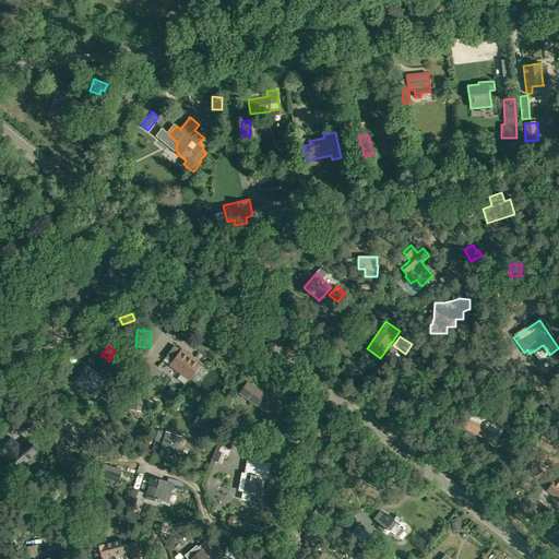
[(173,347),(164,360),(171,365),(169,368),(189,382),(200,366),(180,352),(180,353),(173,347)]
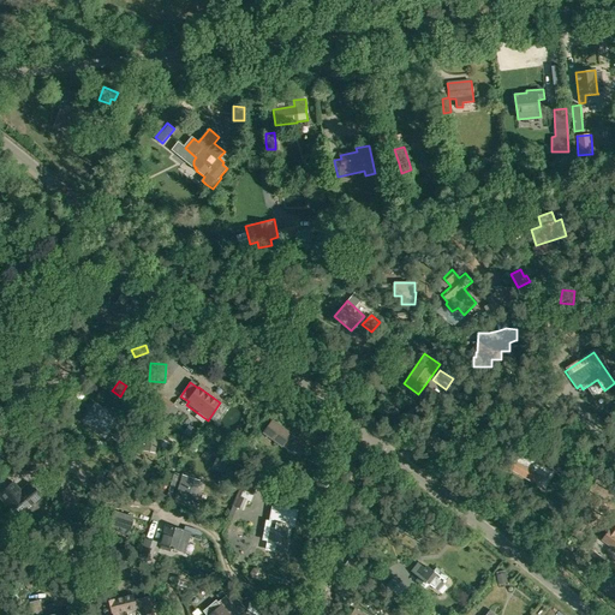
[(174,405),(162,395),(155,405),(166,415),(174,405)]
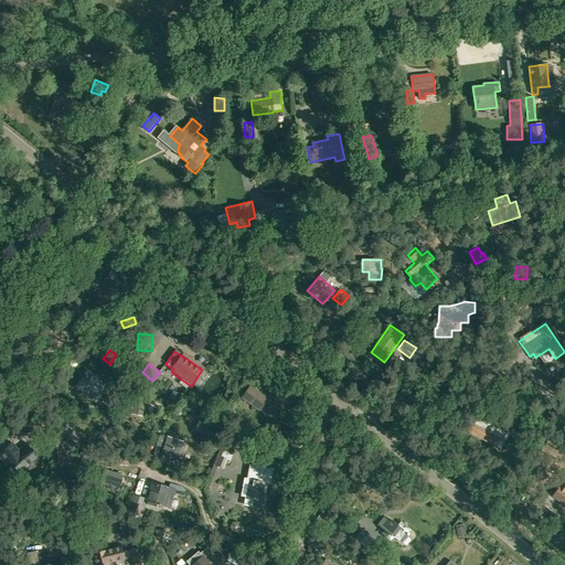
[(115,364),(112,369),(114,374),(119,374),(123,370),(120,365),(115,364)]
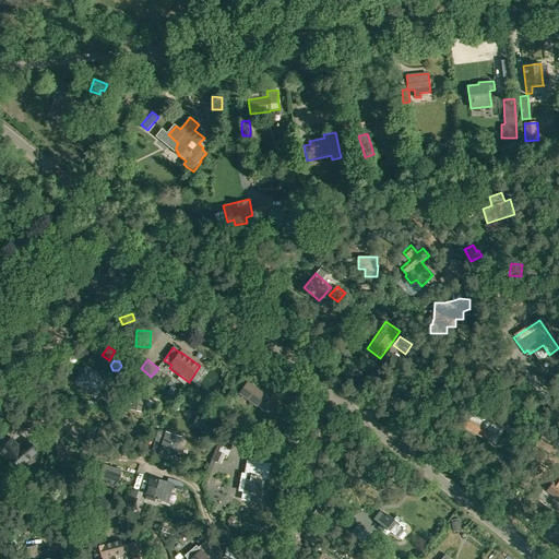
[(93,371),(86,367),(74,383),(95,397),(108,380),(94,370),(93,371)]
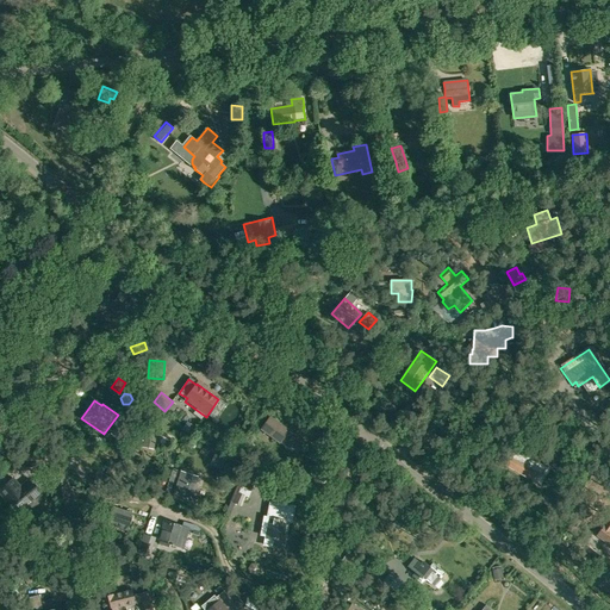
[(572,414),(564,418),(568,427),(577,423),(572,414)]
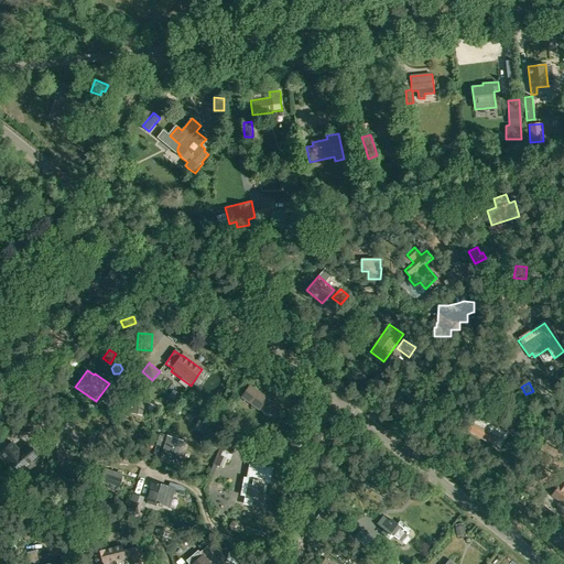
[(277,414),(281,408),(249,386),(242,396),(267,413),(270,410),(277,414)]
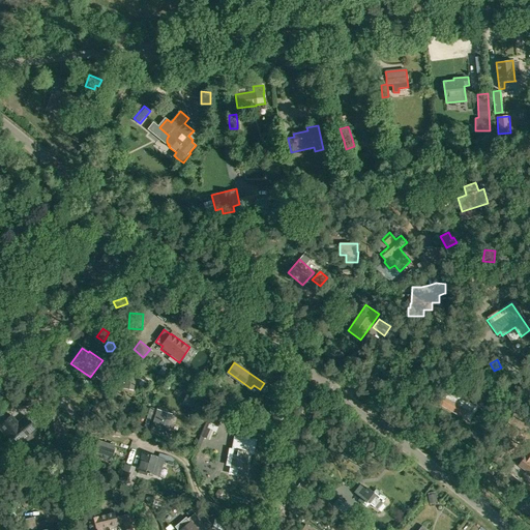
[(128,366),(124,387),(134,389),(137,369),(128,366)]
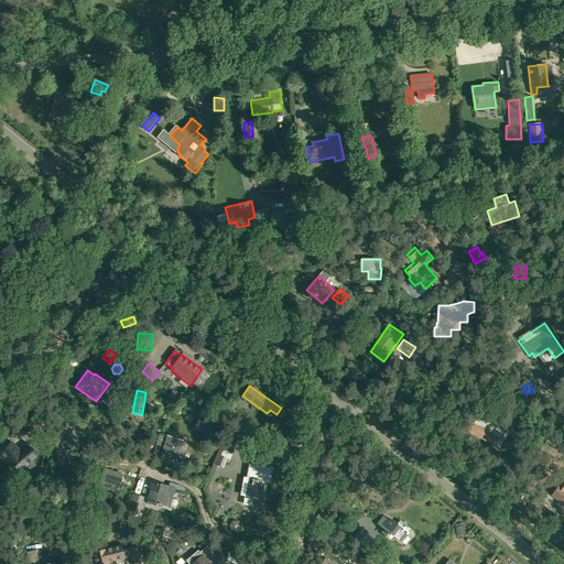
[(173,390),(167,398),(176,403),(182,396),(173,390)]
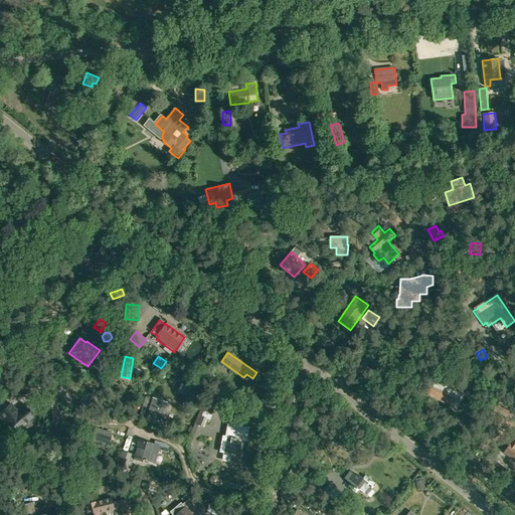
[(435,380),(428,393),(451,405),(456,395),(448,391),(450,388),(435,380)]
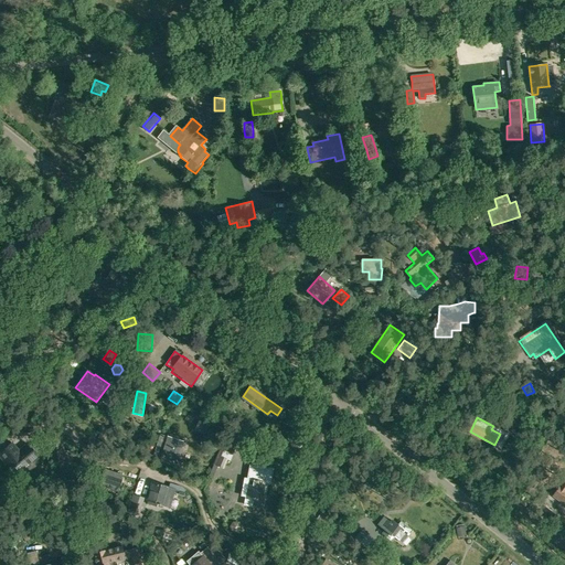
[(42,432),(41,420),(22,422),(23,426),(24,432),(42,432)]
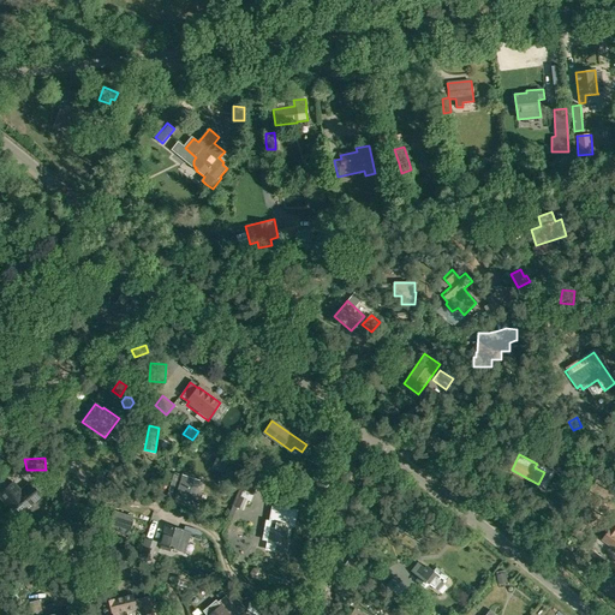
[(112,466),(107,477),(117,482),(121,470),(112,466)]
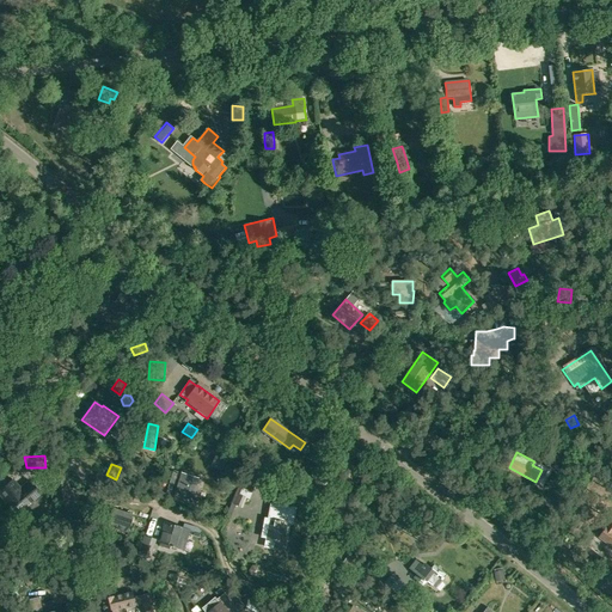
[(300,477),(298,466),(286,469),(288,479),(300,477)]
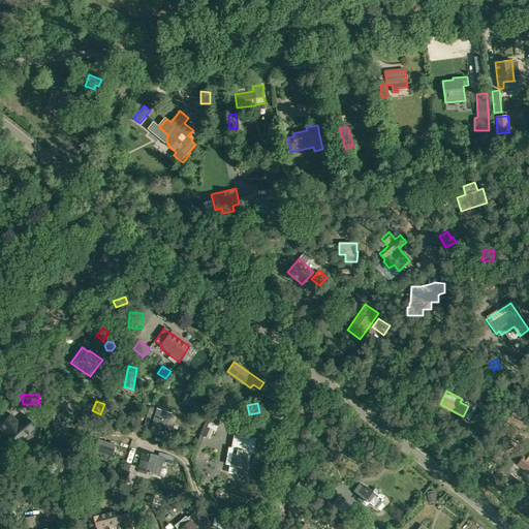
[(142,431),(149,433),(148,435),(164,439),(173,413),(157,408),(157,409),(150,407),(142,431)]
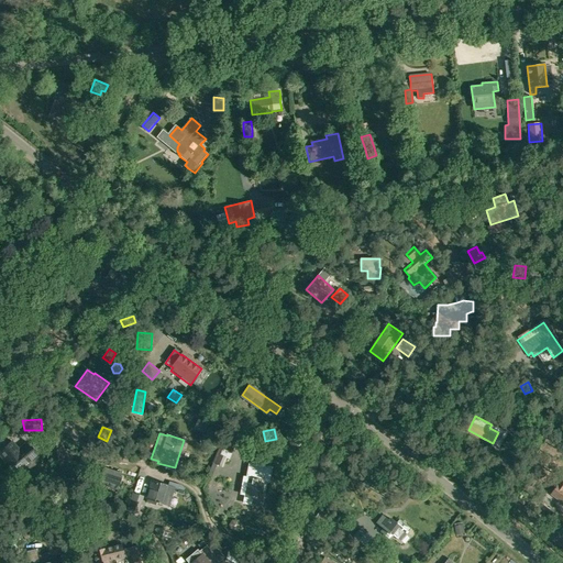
[(0,454),(17,474),(40,455),(29,442),(19,451),(11,442),(0,451),(0,454)]
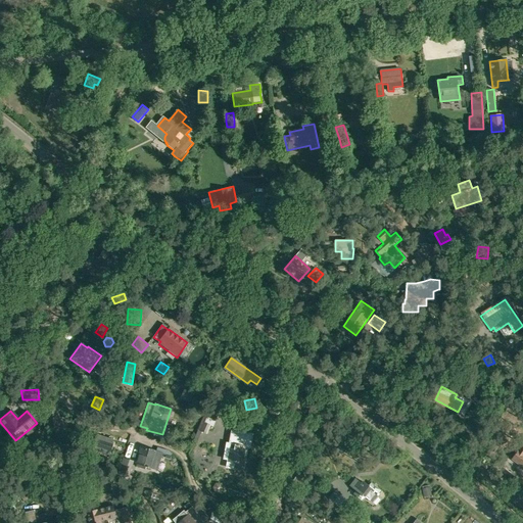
[(231,443),(227,442),(226,448),(228,448),(228,452),(226,452),(225,458),(228,459),(227,467),(243,470),(245,458),(243,458),(244,446),(248,446),(250,433),(233,430),(231,443)]
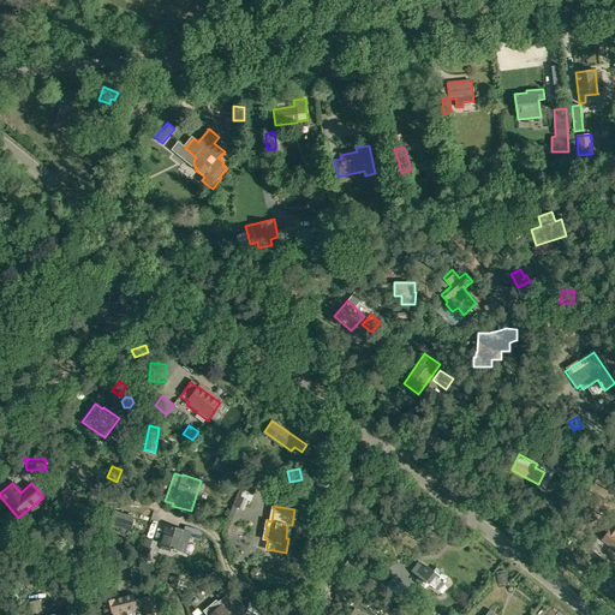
[(135,517),(129,514),(127,519),(120,517),(120,514),(115,513),(109,531),(127,537),(135,517)]
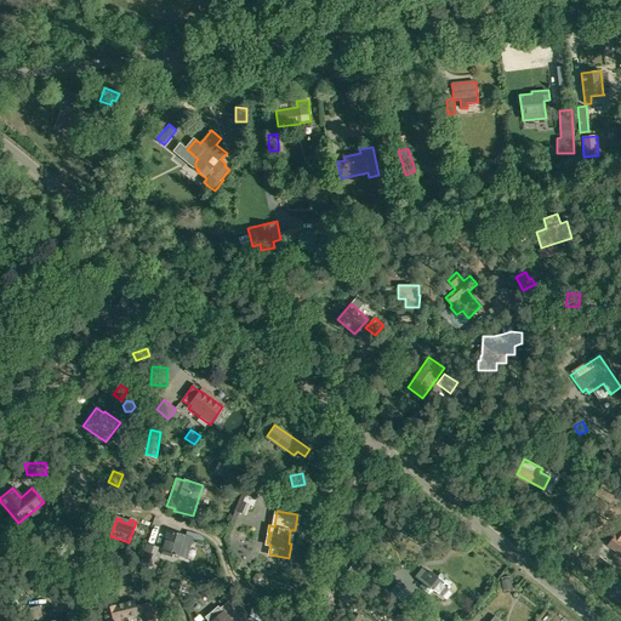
[(408,525),(399,534),(405,540),(414,531),(408,525)]
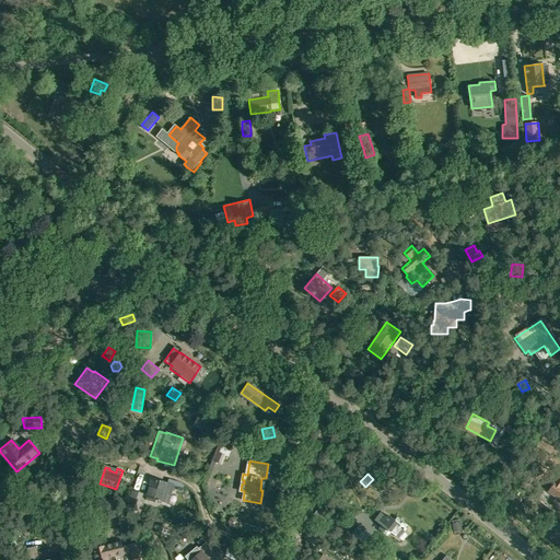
[(559,476),(548,492),(559,501),(559,476)]
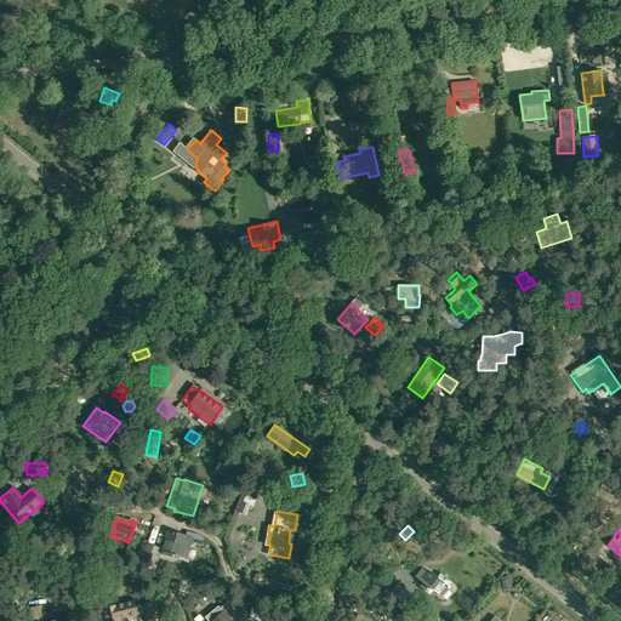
[(192,539),(186,536),(169,531),(163,550),(161,553),(172,557),(174,553),(186,557),(192,539)]
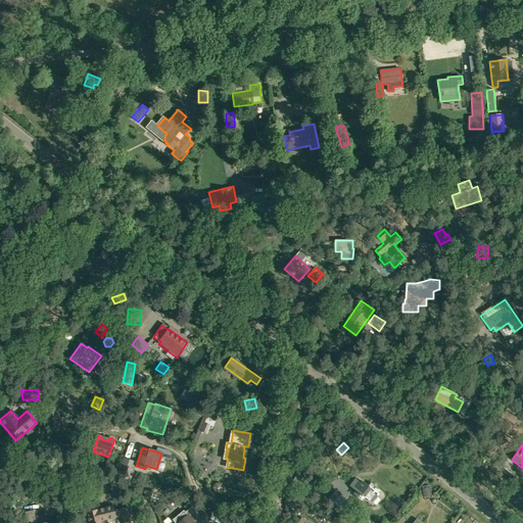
[(116,476),(128,480),(133,461),(123,457),(116,476)]
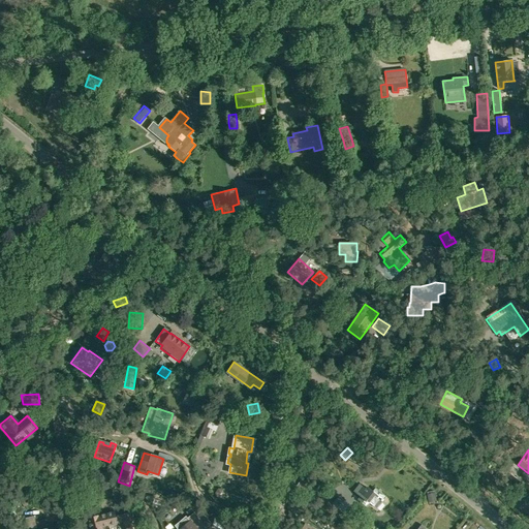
[(65,469),(55,466),(53,474),(63,476),(65,469)]
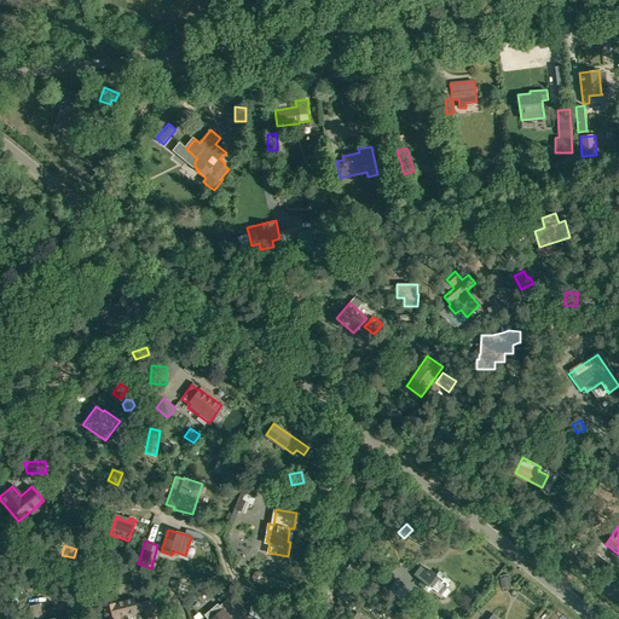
[(445,566),(437,576),(431,571),(428,574),(420,567),(414,576),(422,582),(418,585),(428,593),(432,588),(440,595),(456,574),(445,566)]
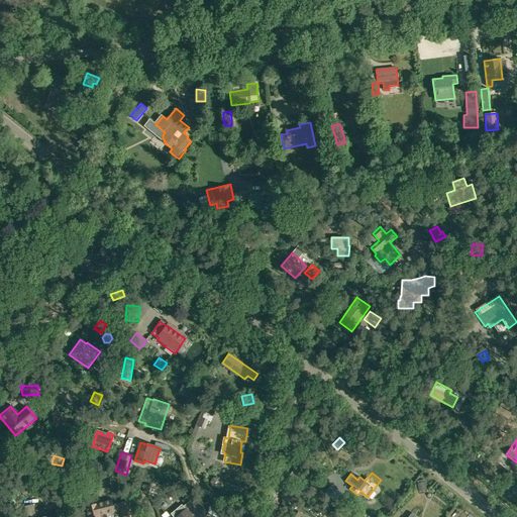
[(213,477),(210,482),(212,486),(218,487),(221,482),(219,477),(213,477)]
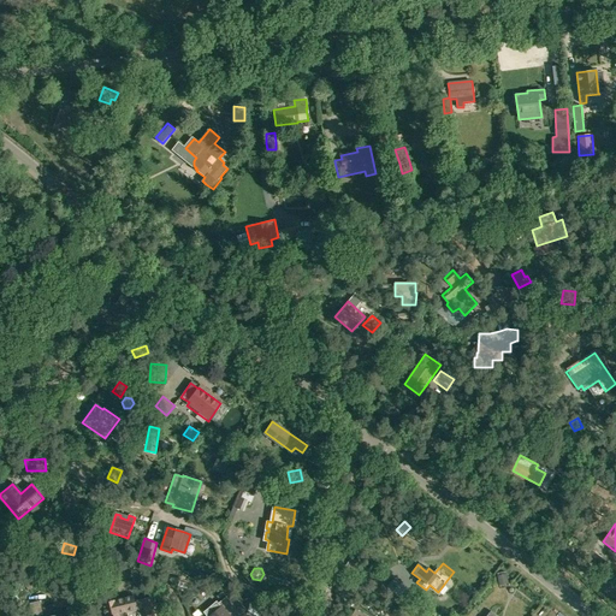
[(507,574),(498,576),(501,585),(509,582),(507,574)]
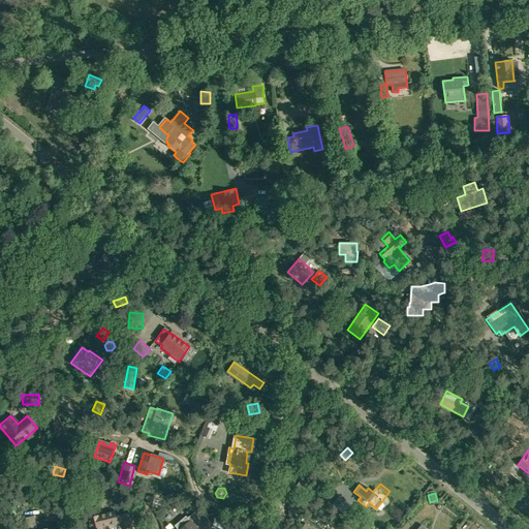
[(341,511),(348,504),(339,496),(332,503),(341,511)]
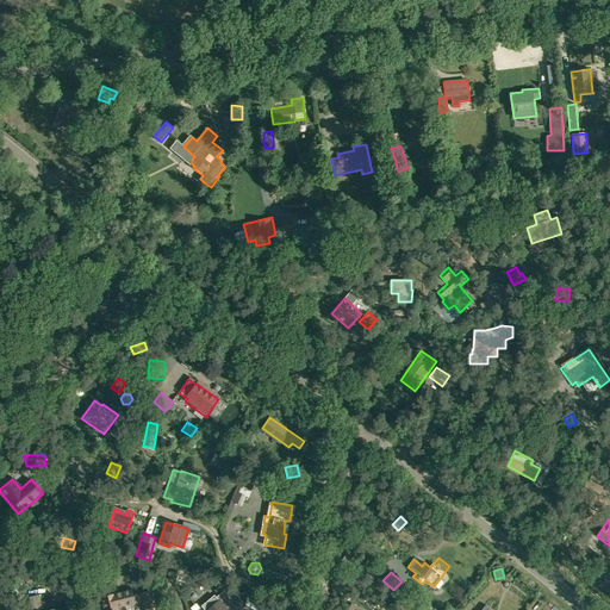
[(190,587),(191,580),(178,577),(175,583),(190,587)]
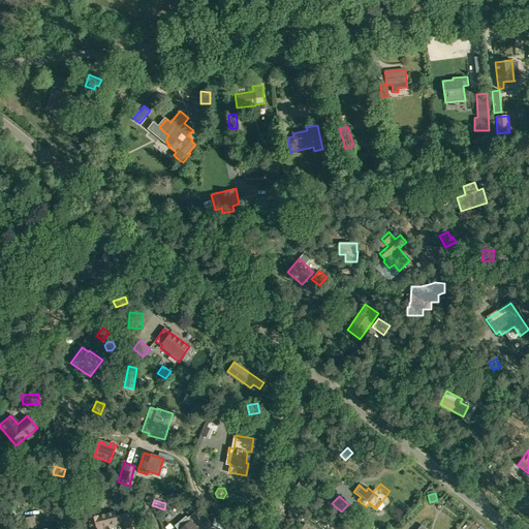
[(125,528),(146,528),(143,515),(134,517),(132,510),(122,512),(123,517),(117,519),(116,512),(88,519),(89,528),(103,528),(103,526),(124,522),(125,528)]
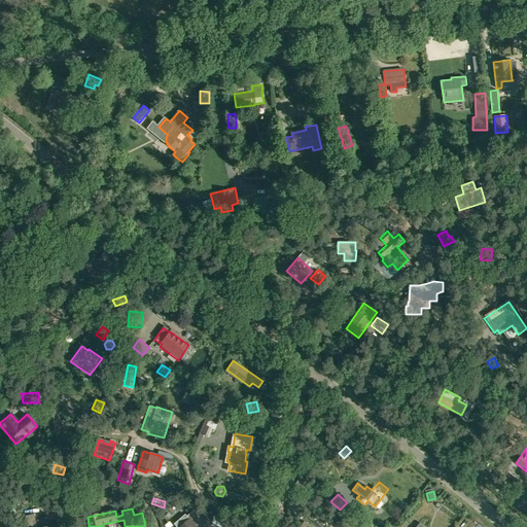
[(203,526),(210,521),(202,511),(198,515),(194,511),(186,516),(190,520),(181,526),(203,526)]
